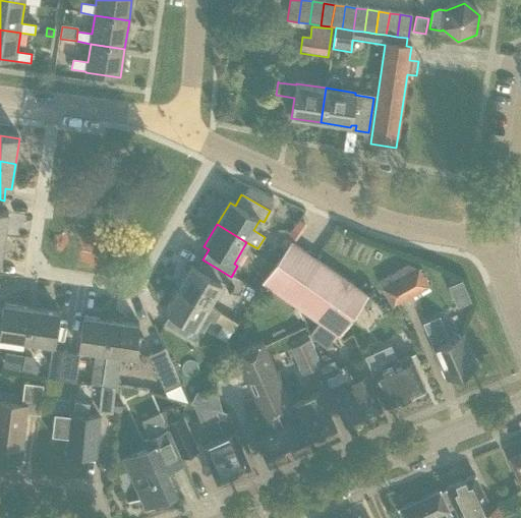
[(263,283),(291,303),(319,322),(309,335),(312,340),(325,349),(336,334),(340,337),(367,296),(291,242),(263,283)]
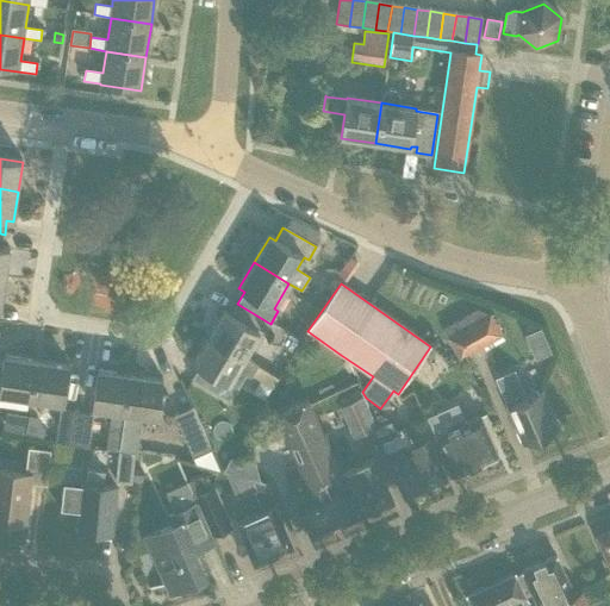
[(263,336),(271,324),(237,304),(230,316),(224,312),(209,338),(257,367),(244,358),(259,333),(263,336)]
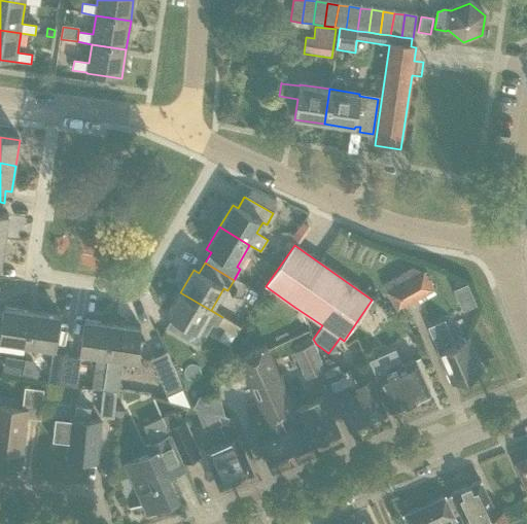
[(397,311),(433,291),(423,274),(387,293),(397,311)]
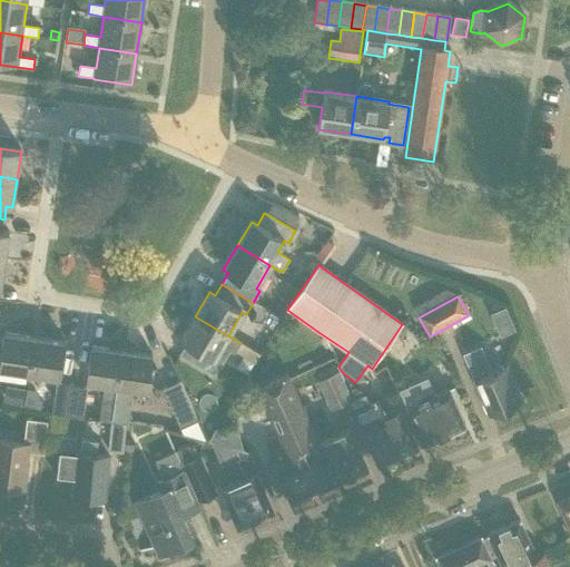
[(504,310),(492,315),(501,336),(513,331),(504,310)]
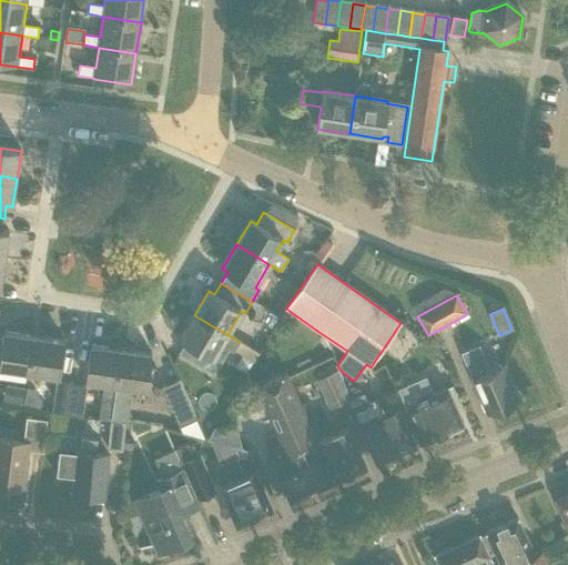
[(233,353),(240,342),(194,315),(180,339),(185,342),(179,354),(210,373),(216,361),(221,363),(229,350),(233,353)]
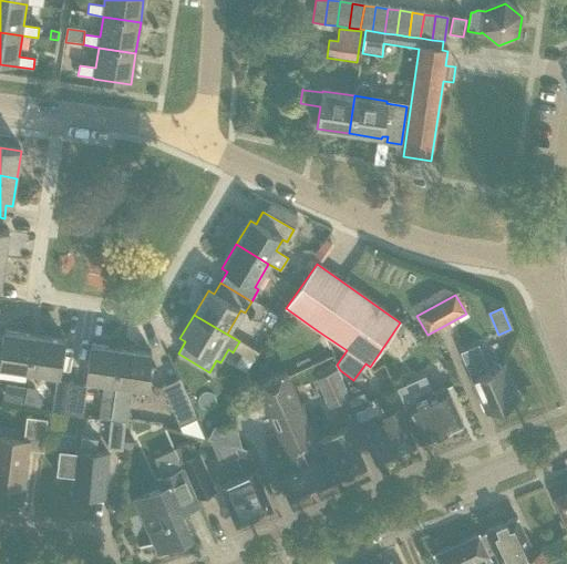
[(0,355),(0,368),(29,373),(33,337),(3,332),(0,355)]
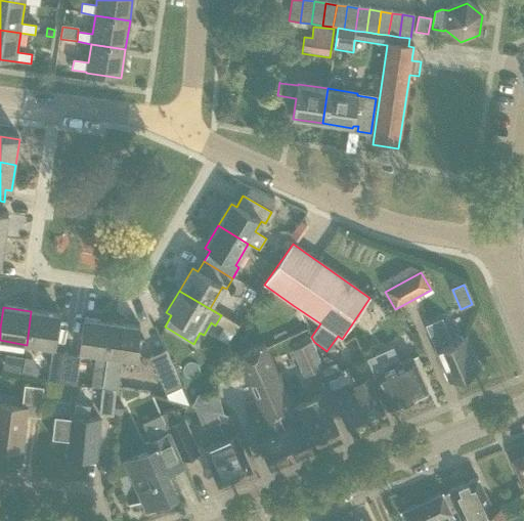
[(59,315),(31,311),(27,345),(54,349),(59,315)]
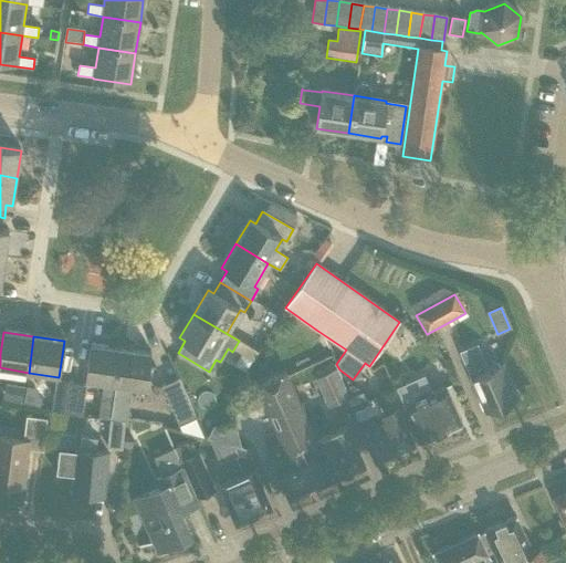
[(104,393),(114,394),(121,348),(90,344),(85,381),(105,383),(104,393)]
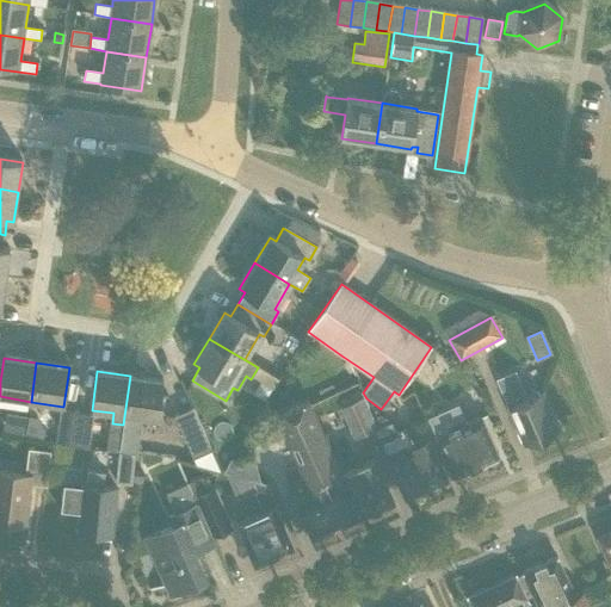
[(525,446),(557,432),(541,394),(539,395),(537,391),(525,396),(516,373),(498,382),(525,446)]
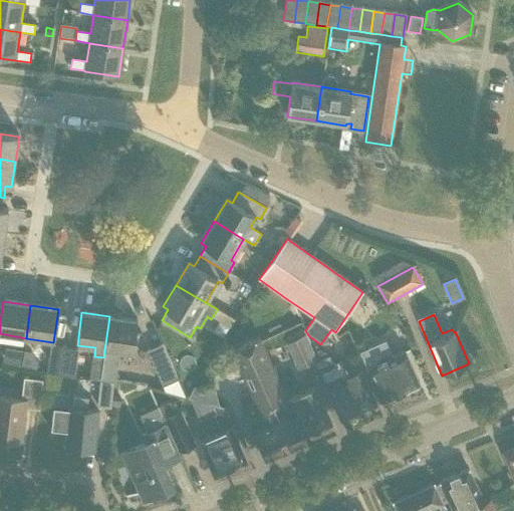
[(109,316),(103,357),(100,379),(114,382),(119,351),(132,353),(137,320),(109,316)]
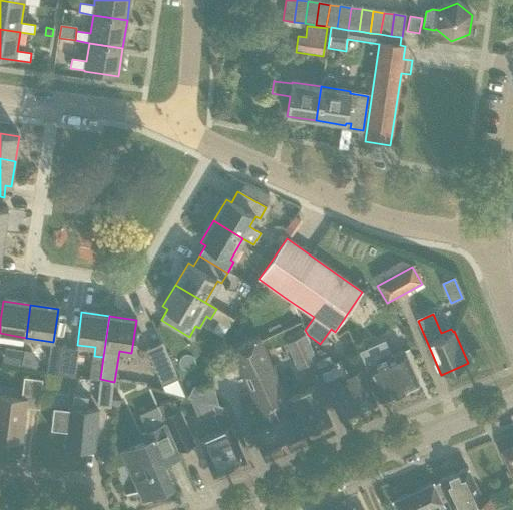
[(314,363),(317,361),(306,336),(286,345),(297,370),(314,363)]
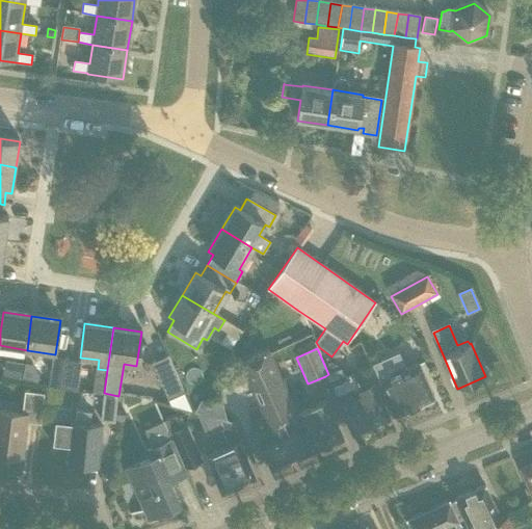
[(272,472),(311,454),(296,424),(287,428),(284,423),(298,417),(269,352),(241,365),(272,434),(259,441),(272,472)]
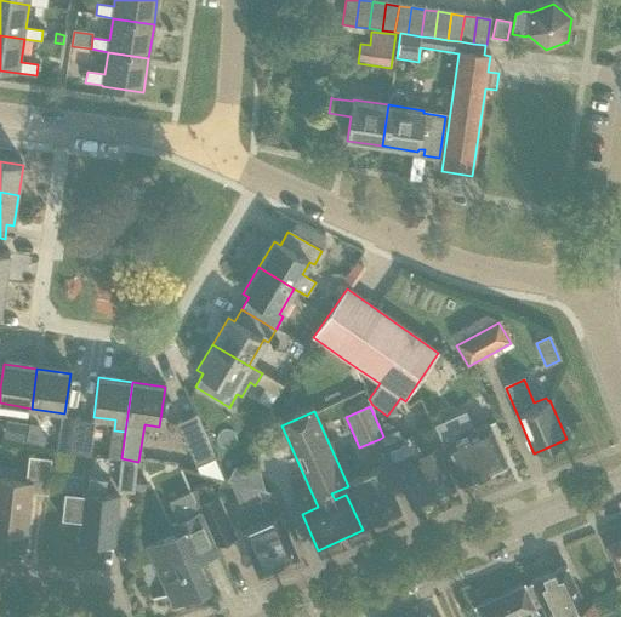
[(461,486),(507,466),(489,424),(474,432),(466,412),(434,427),(461,486)]
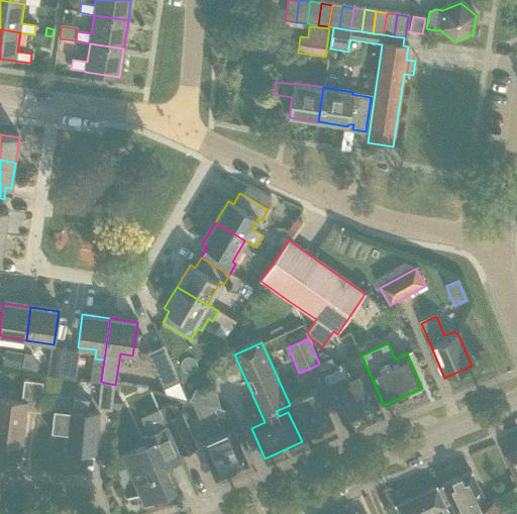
[(65,348),(50,346),(45,376),(61,378),(65,348)]
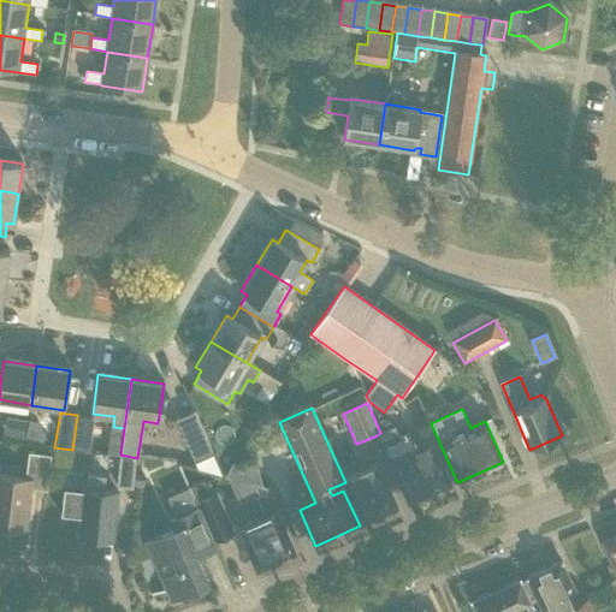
[(213,456),(194,413),(176,421),(195,464),(213,456)]
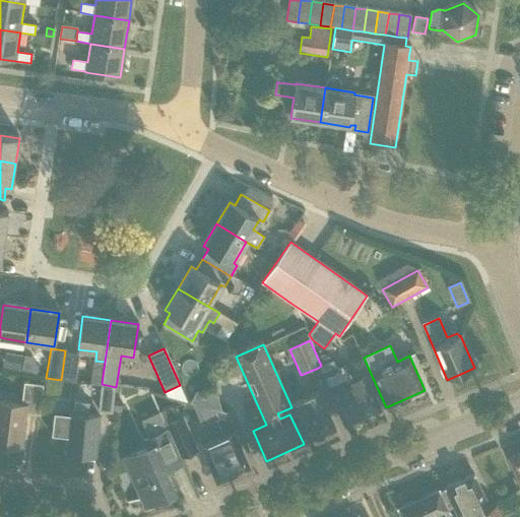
[(65,350),(61,380),(75,382),(79,352),(65,350)]
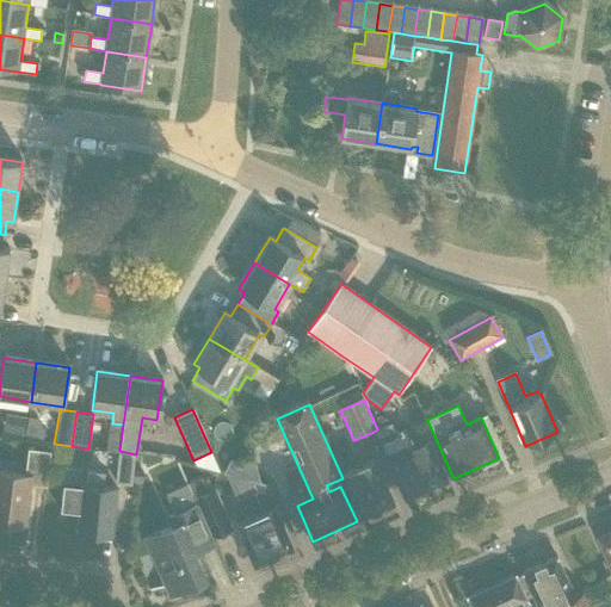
[(407,428),(387,437),(378,440),(405,500),(446,481),(429,439),(415,445),(412,438),(407,428)]
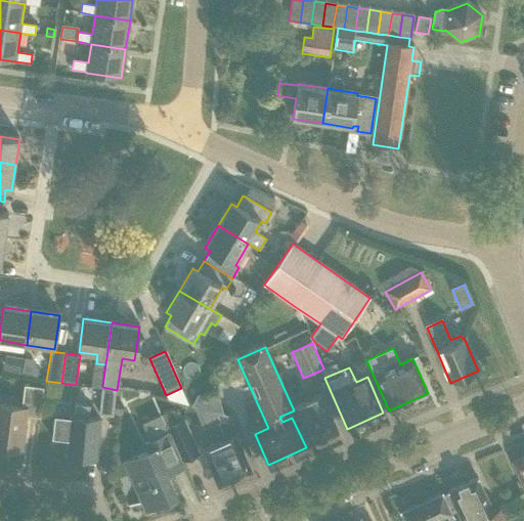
[(0,449),(22,452),(26,417),(40,419),(43,389),(25,386),(22,408),(0,405),(0,449)]
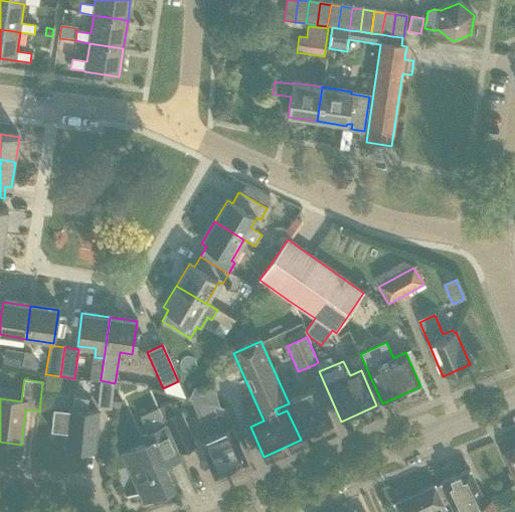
[(109,410),(110,387),(94,386),(94,410),(109,410)]
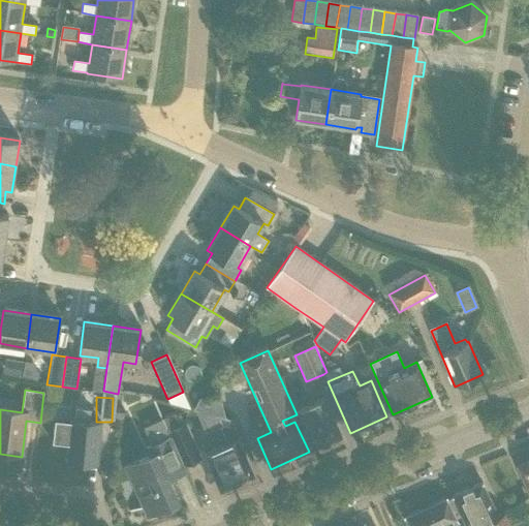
[(313,450),(341,437),(324,401),(297,413),(313,450)]
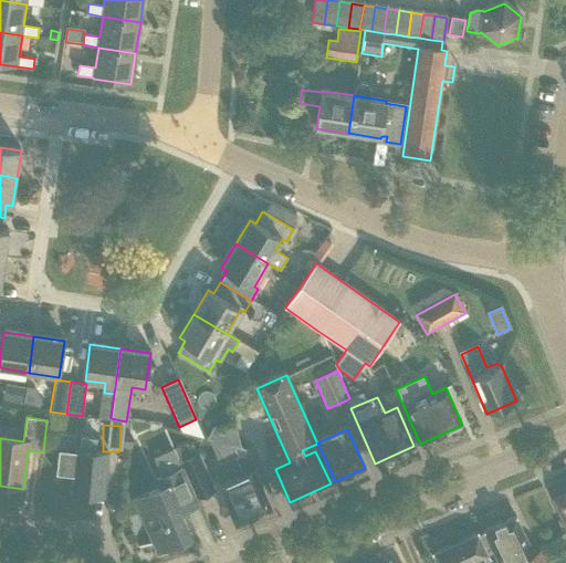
[(74,494),(103,498),(107,455),(95,454),(97,439),(80,437),(74,494)]
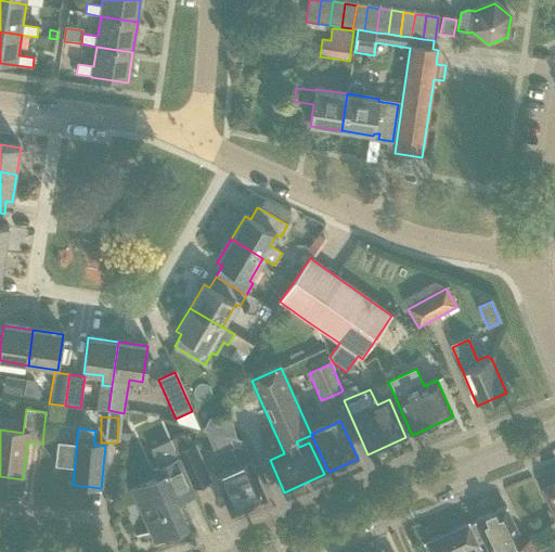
[(193,488),(210,480),(194,446),(189,448),(183,435),(171,440),(193,488)]
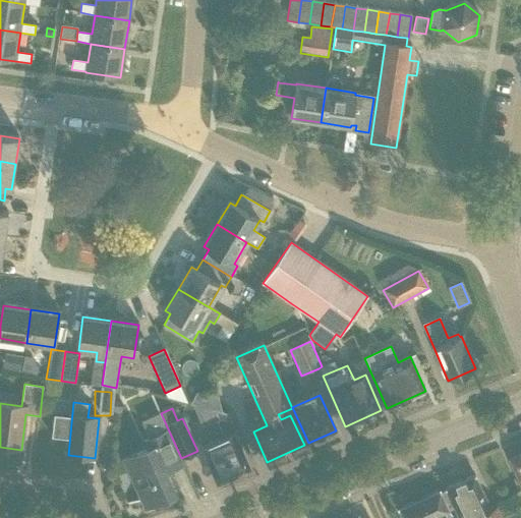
[(145,507),(175,493),(166,474),(183,466),(160,414),(141,422),(150,440),(143,443),(148,451),(124,461),(145,507)]
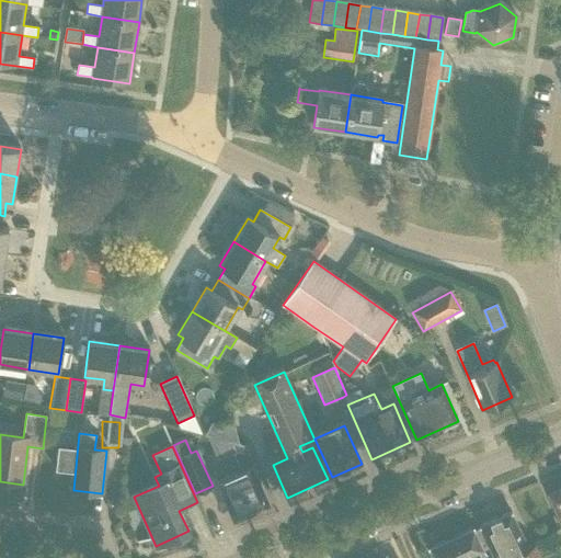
[(235,522),(268,507),(252,468),(217,484),(235,522)]
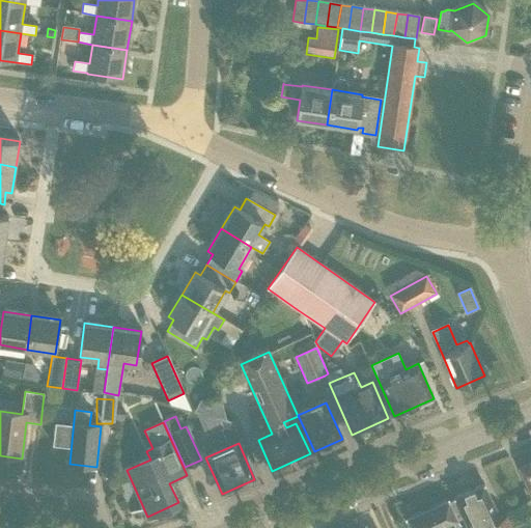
[(530,464),(520,470),(530,497),(530,464)]
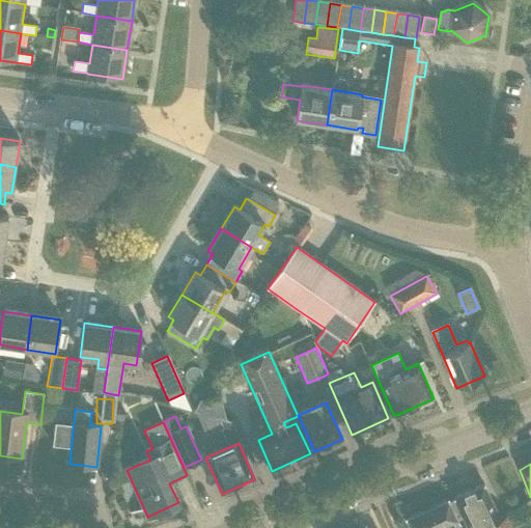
[(500,520),(483,485),(453,499),(467,527),(484,527),(487,526),(487,527),(511,527),(506,517),(500,520)]
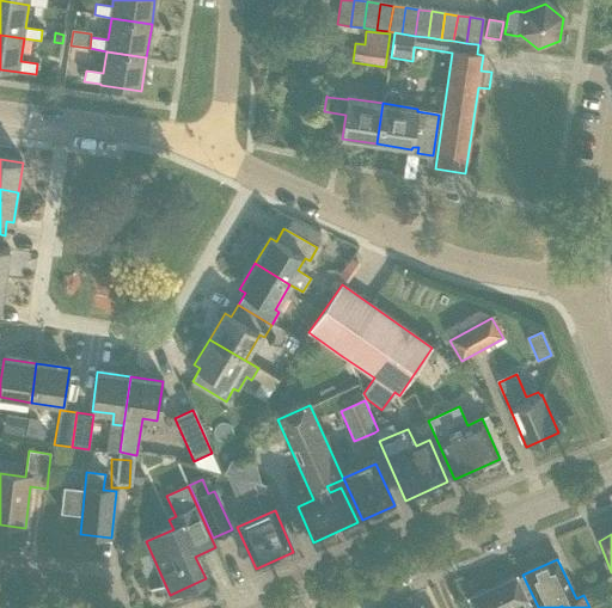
[(530,607),(516,577),(467,600),(471,607),(530,607)]
